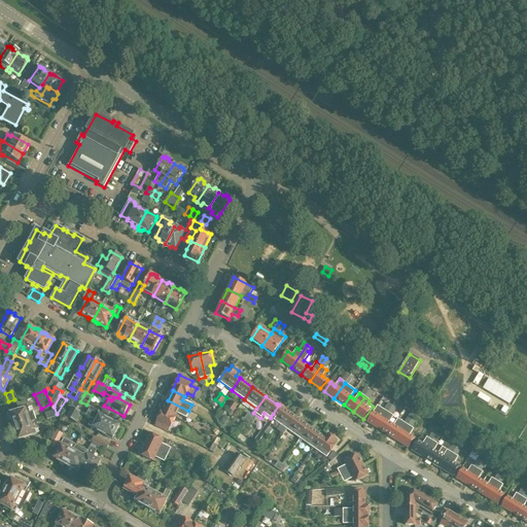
[(76,411),(80,402),(75,399),(71,408),(76,411)]
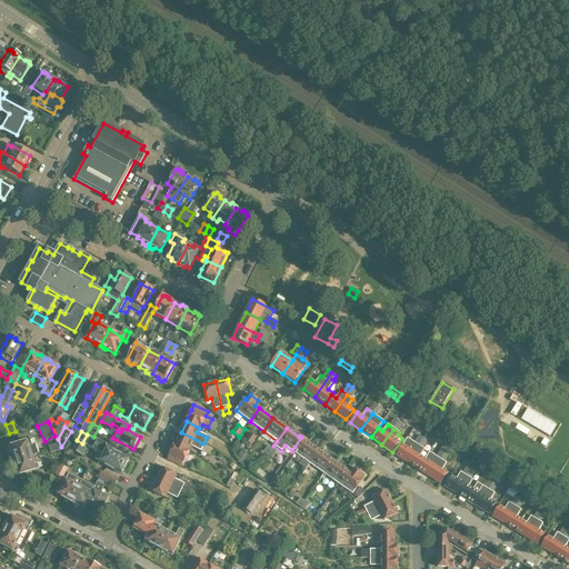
[(181,432),(176,443),(188,450),(190,446),(200,451),(203,443),(181,432)]
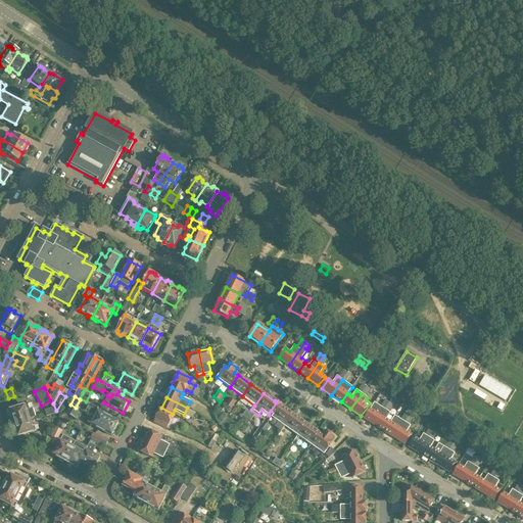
[(226,405),(231,409),(236,402),(231,398),(226,405)]
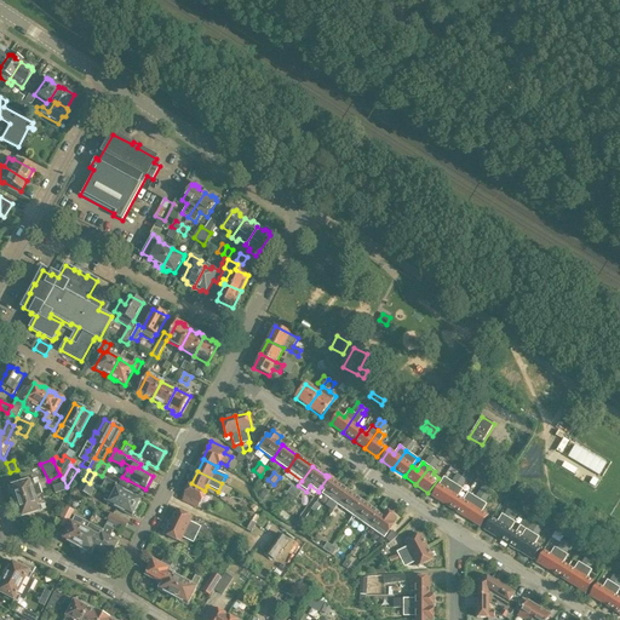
[(322,494),(337,505),(348,492),(334,482),(336,481),(328,476),(321,487),(325,491),(322,494)]
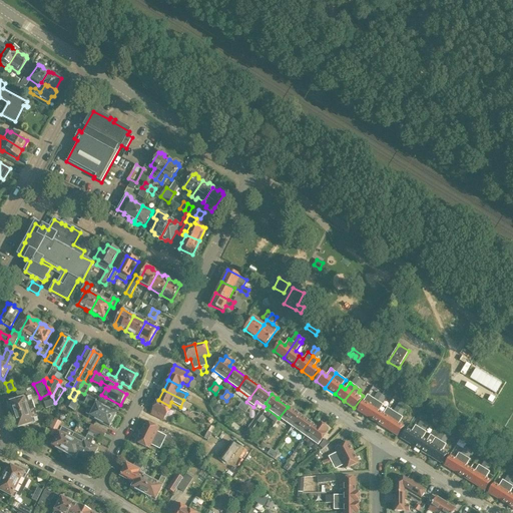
[(367,395),(358,411),(368,417),(378,402),(367,395)]
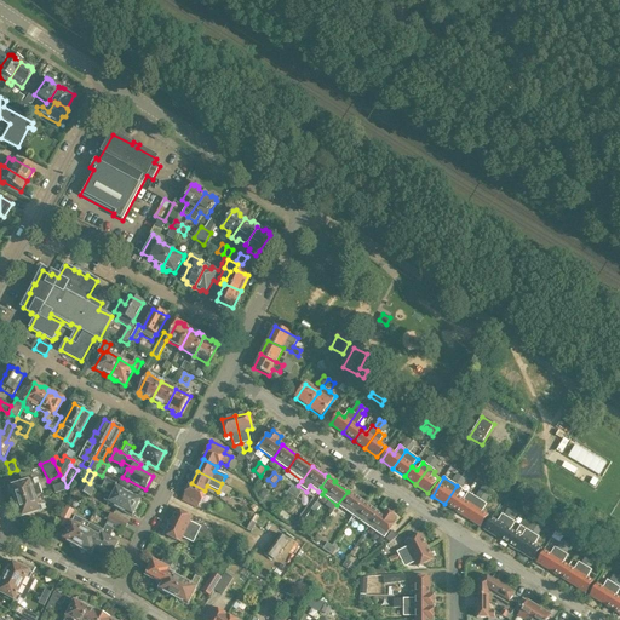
[(16,501),(16,503),(41,494),(38,484),(34,486),(33,480),(11,487),(13,494),(12,494),(15,501),(16,501)]
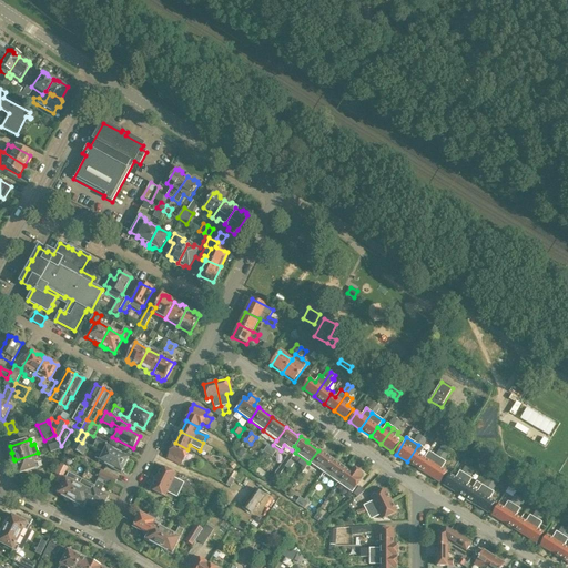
[(98,439),(93,448),(98,450),(115,460),(119,453),(105,445),(107,443),(98,439)]
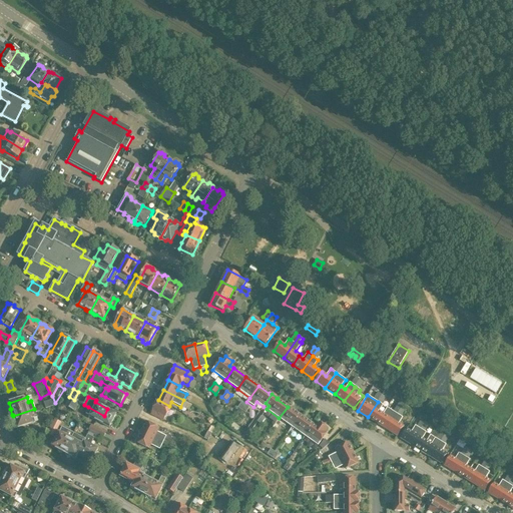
[(70,398),(64,408),(74,413),(79,403),(70,398)]
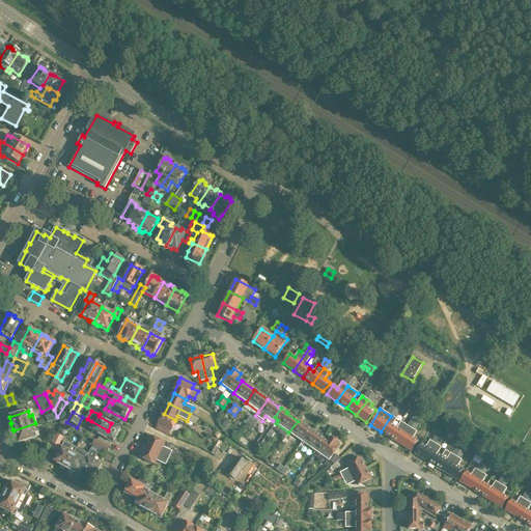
[(175,420),(164,414),(163,414),(158,424),(156,428),(169,436),(171,430),(171,431),(176,421),(175,420)]
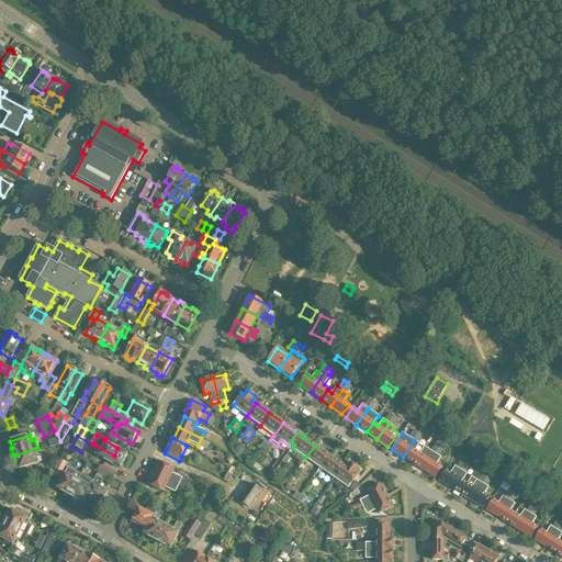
[(403,457),(414,463),(424,447),(414,440),(403,457)]
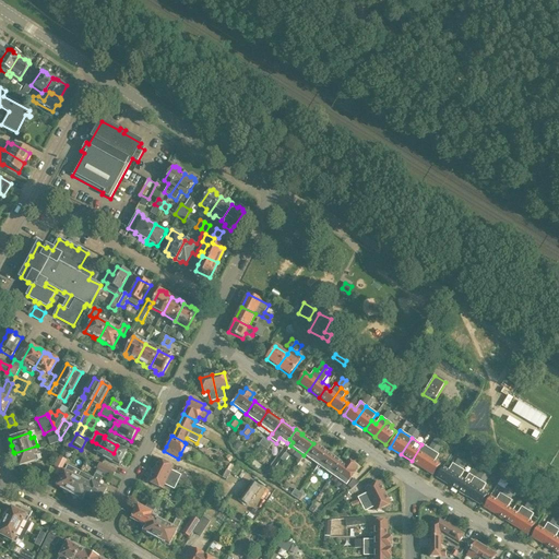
[(436,438),(429,448),(433,451),(438,444),(440,441),(436,438)]
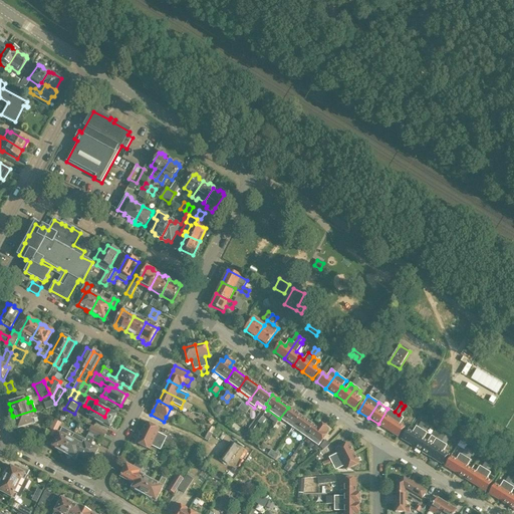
[(88,408),(85,414),(90,417),(89,418),(109,429),(116,414),(107,410),(104,417),(88,408)]
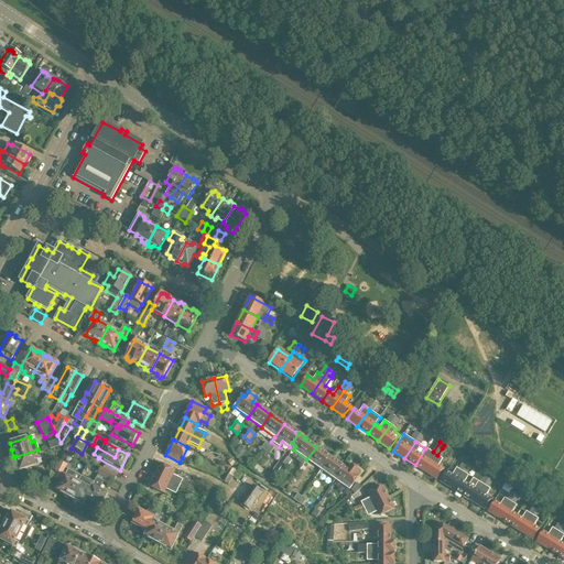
[(331,457),(316,447),(306,459),(283,492),(286,496),(307,467),(317,475),(331,457)]
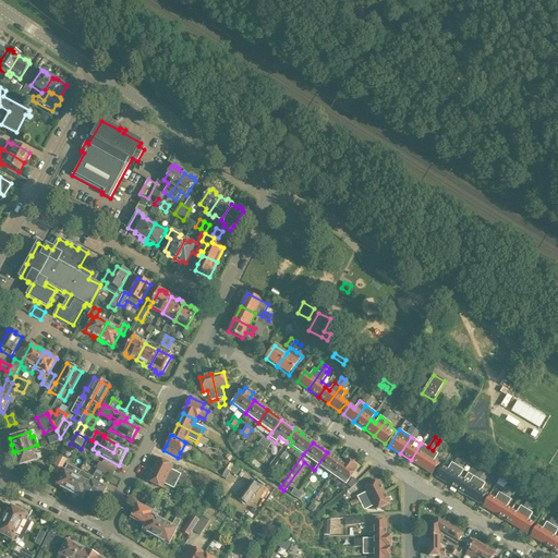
[(411,460),(422,468),(432,450),(426,447),(421,444),(411,460)]
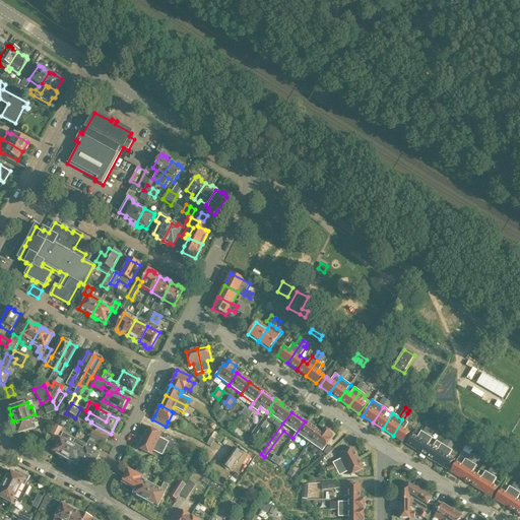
[(35,414),(13,421),(14,423),(12,424),(14,429),(15,429),(18,435),(36,429),(35,424),(38,423),(35,414)]
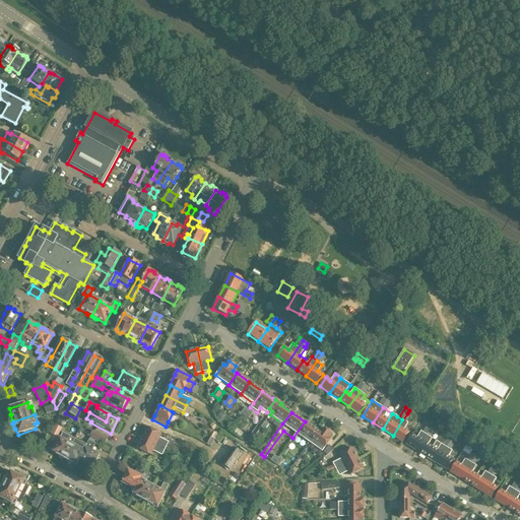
[(402,419),(393,436),(403,442),(408,433),(404,430),(408,424),(402,419)]
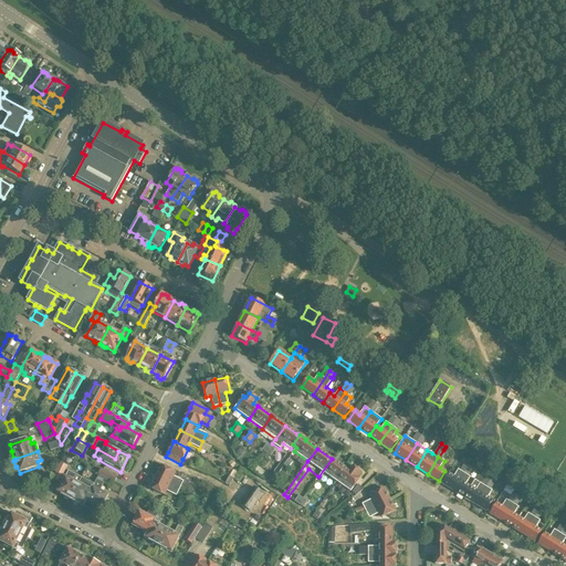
[(345,469),(332,459),(323,472),(336,482),(345,469)]
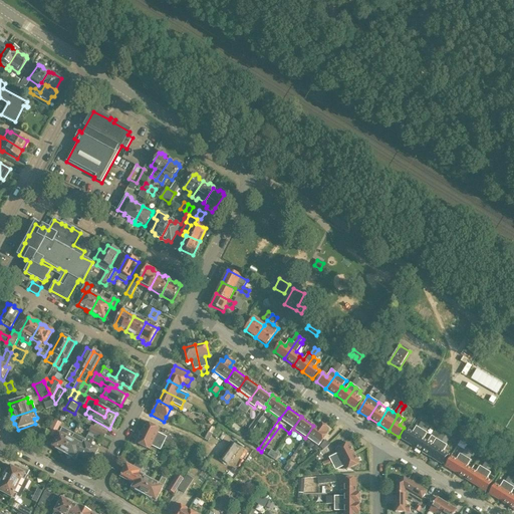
[(48,435),(53,438),(60,424),(55,421),(48,435)]
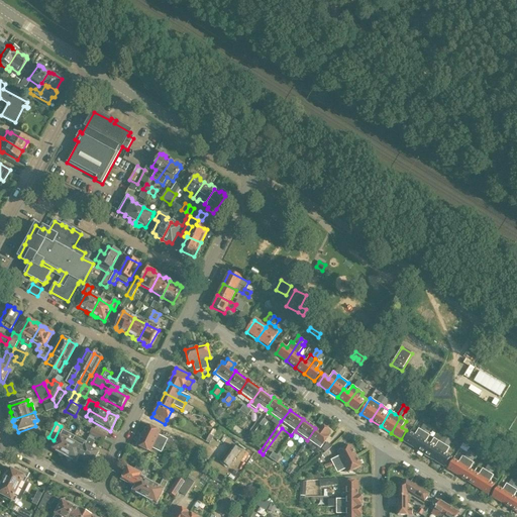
[(147,425),(142,436),(172,449),(175,442),(168,438),(167,440),(158,436),(160,431),(147,425)]
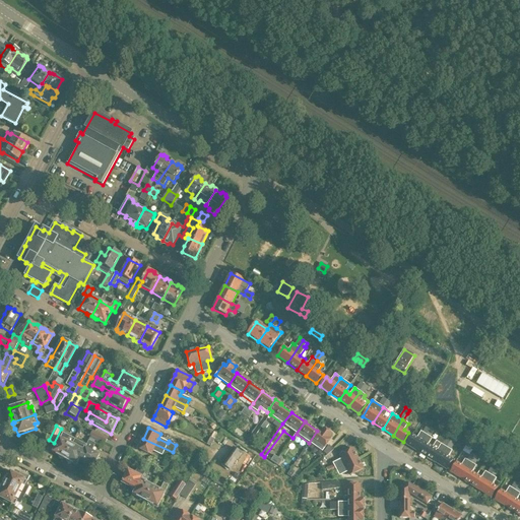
[(321,434),(317,431),(309,443),(322,452),(330,440),(329,439),(332,434),(324,429),(321,434)]
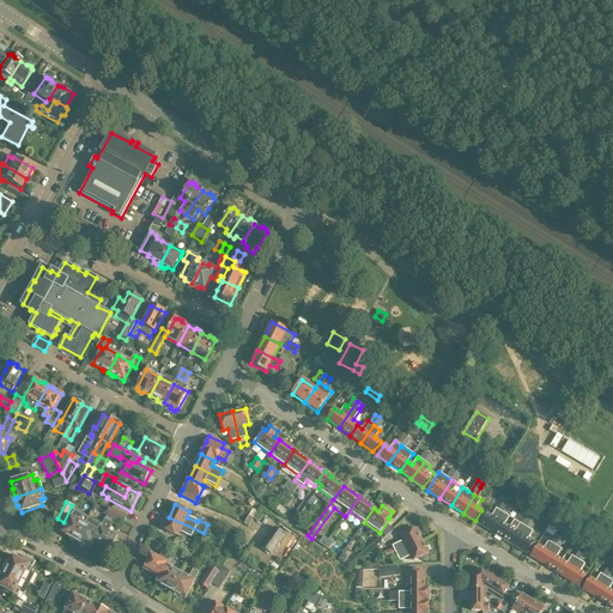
[(109,515),(107,520),(111,523),(111,525),(117,527),(120,522),(123,523),(127,517),(110,509),(107,514),(109,515)]
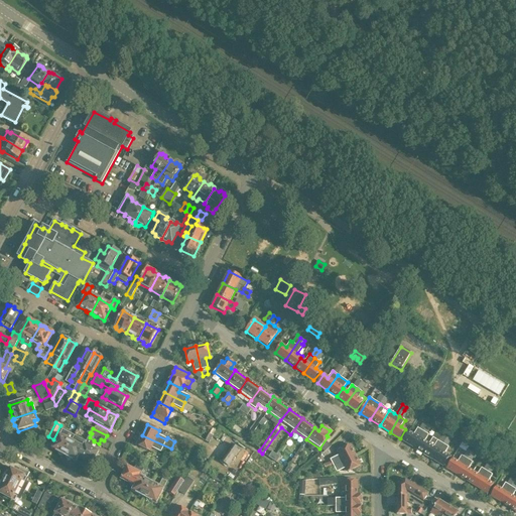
[(403,440),(413,446),(423,431),(417,428),(413,434),(408,431),(403,440)]
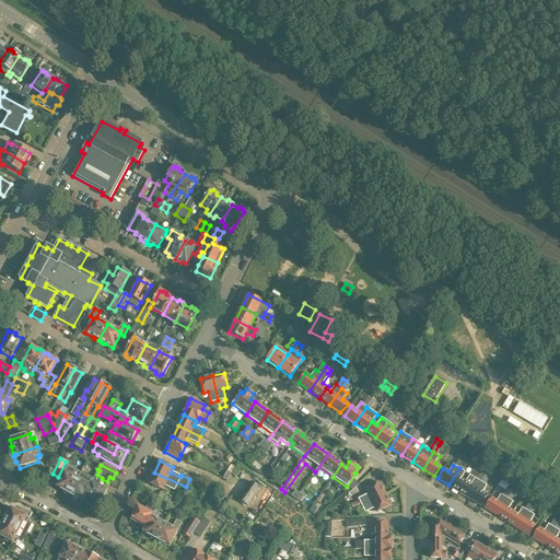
[(69,494),(70,494),(78,479),(80,473),(67,466),(56,488),(62,491),(65,494),(69,494)]
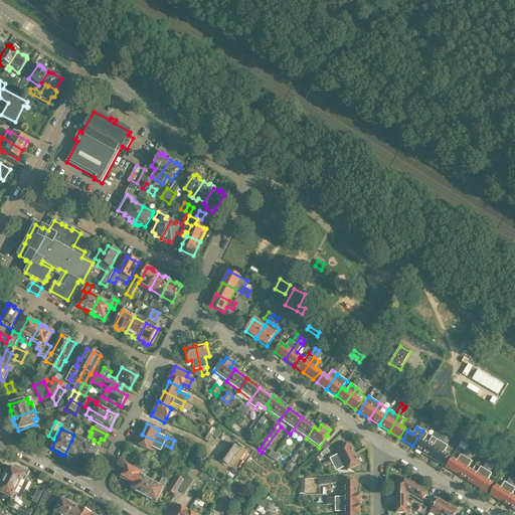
[(213,437),(218,440),(222,431),(217,428),(213,437)]
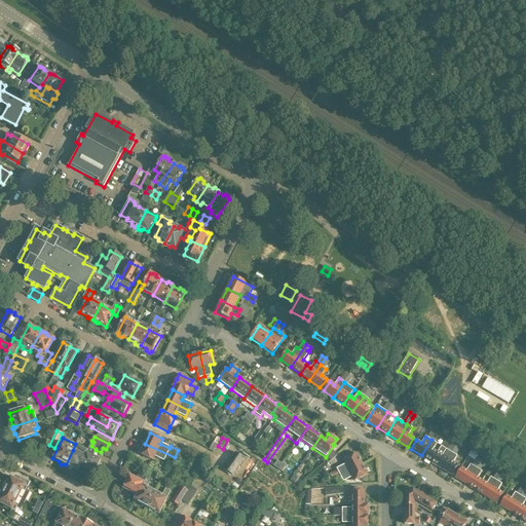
[(421,455),(431,462),(438,453),(433,450),(437,444),(431,440),(421,455)]
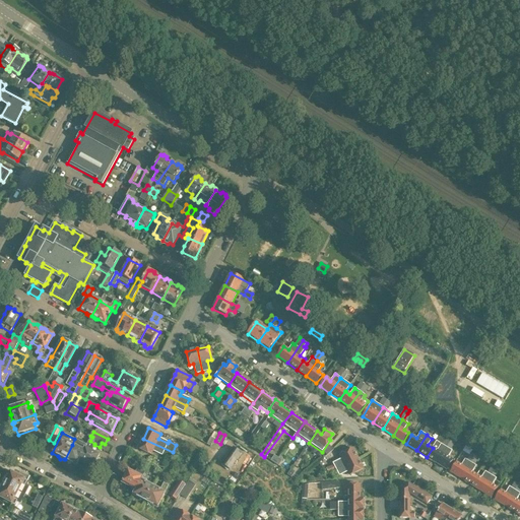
[(433,448),(427,457),(437,463),(447,448),(443,445),(445,442),(439,438),(437,441),(433,448)]
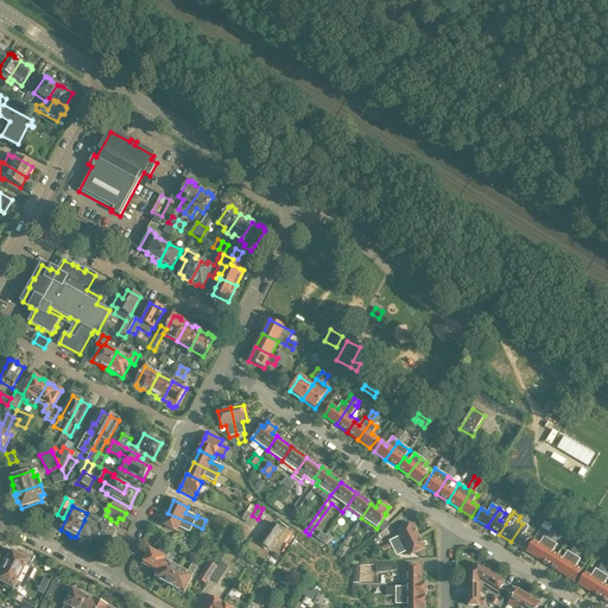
[(84,520),(76,537),(77,538),(78,542),(83,542),(90,545),(90,544),(93,538),(101,520),(87,513),(84,520)]
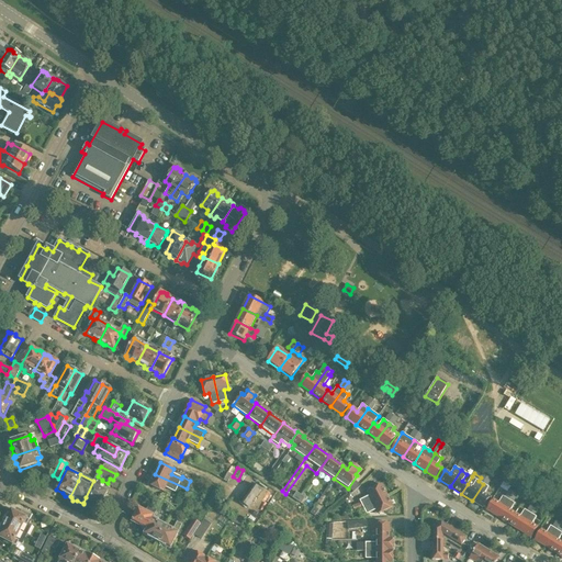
[(178,485),(155,474),(149,485),(163,492),(166,486),(176,491),(178,485)]
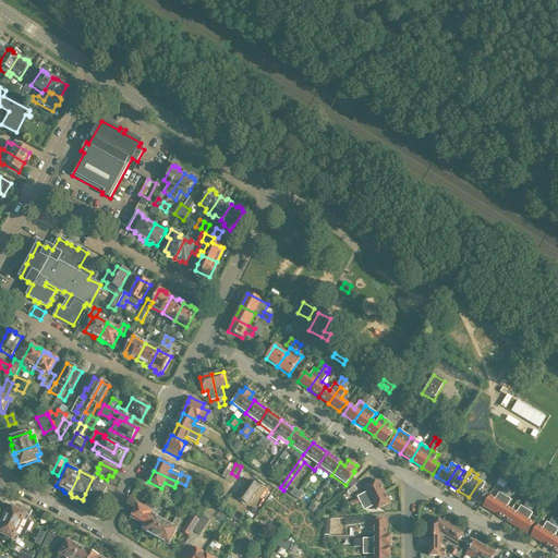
[(93,477),(85,494),(86,495),(88,498),(93,498),(100,501),(107,488),(98,484),(101,477),(101,476),(97,473),(95,472),(93,477)]
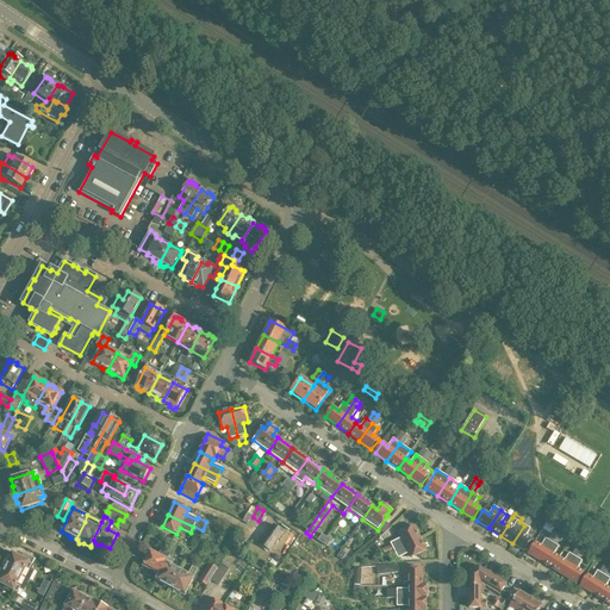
[(260,545),(269,552),(284,533),(273,526),(260,545)]
